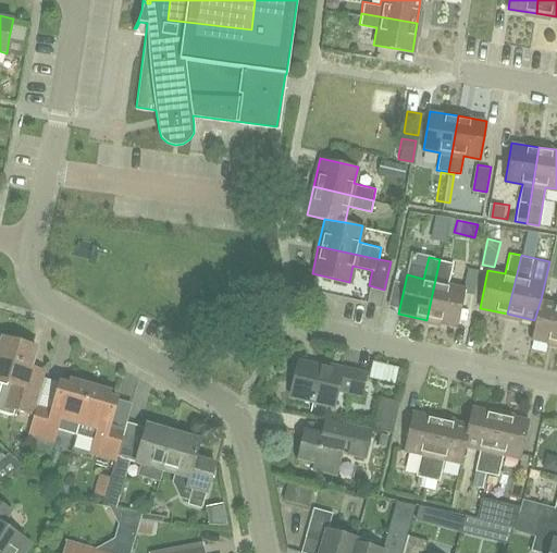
[(440,259),(426,320),(456,326),(463,287),(447,284),(452,262),(440,259)]
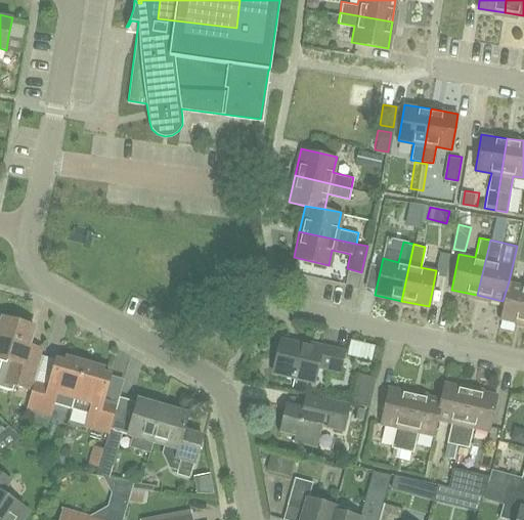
[(523,322),(523,282),(523,286),(509,282),(503,301),(499,317),(523,322)]
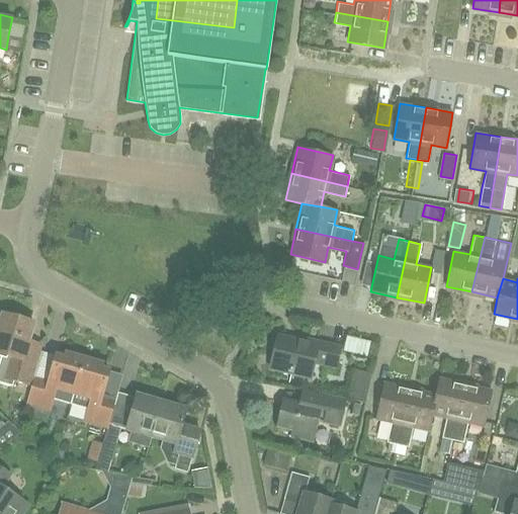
[(0,380),(11,383),(12,378),(29,383),(37,357),(24,353),(33,322),(3,313),(0,322),(0,352),(1,353),(0,355),(0,380)]
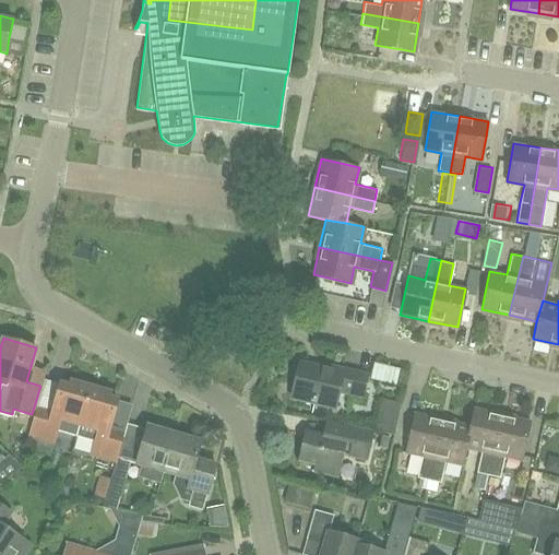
[(364,394),(368,373),(324,362),(323,366),(301,361),(294,396),(336,404),(340,389),(364,394)]
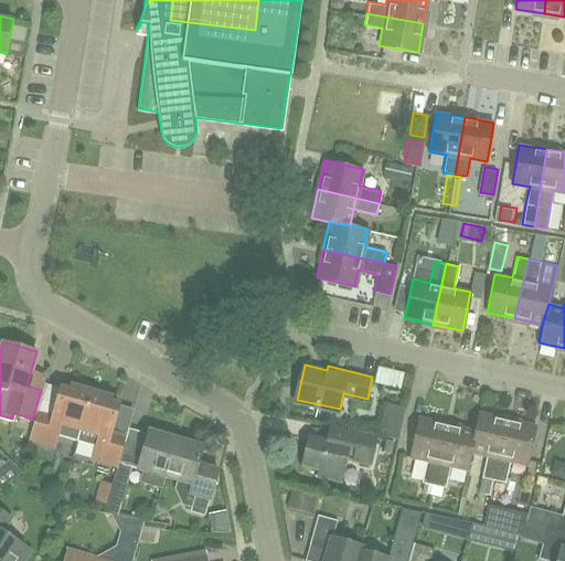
[(379,383),(406,390),(411,372),(383,366),(379,383)]
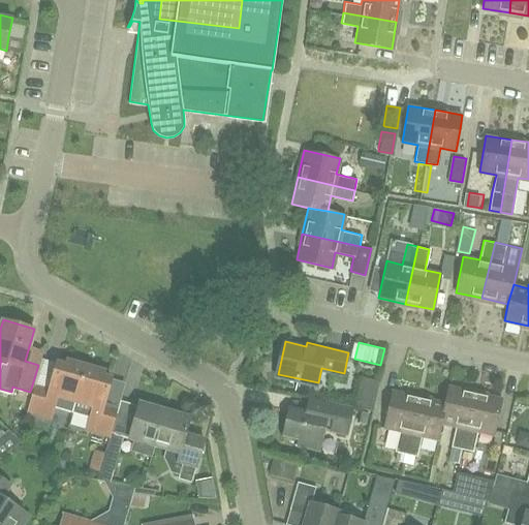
[(72,411),(86,364),(67,359),(66,364),(58,362),(51,388),(36,383),(28,410),(51,417),(54,405),(72,411)]
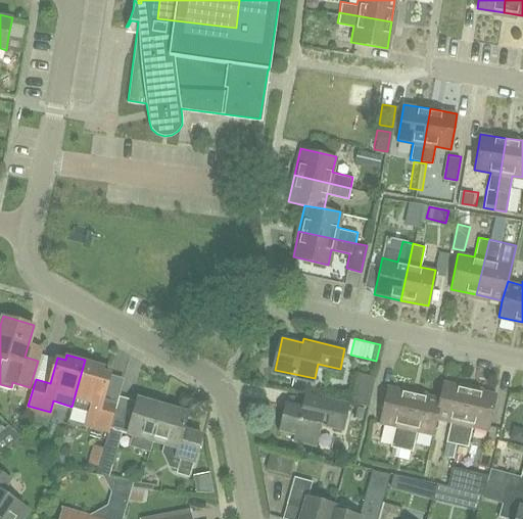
[(103,366),(85,360),(72,407),(90,412),(87,423),(108,429),(116,400),(103,397),(110,373),(102,370),(103,366)]
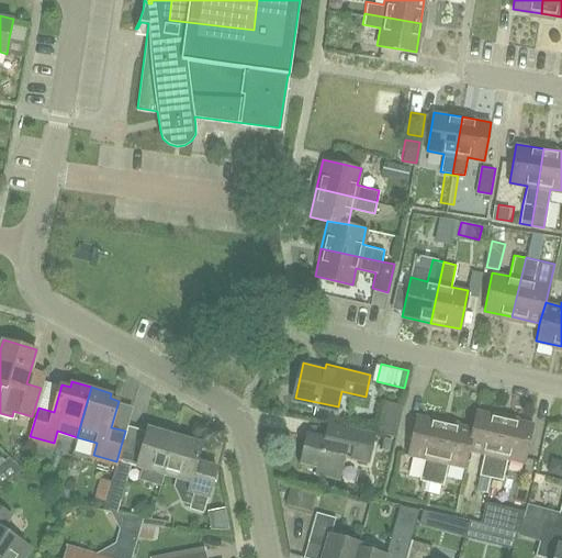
[(491,476),(504,416),(475,410),(472,427),(468,448),(483,452),(479,473),(480,473),(491,476)]
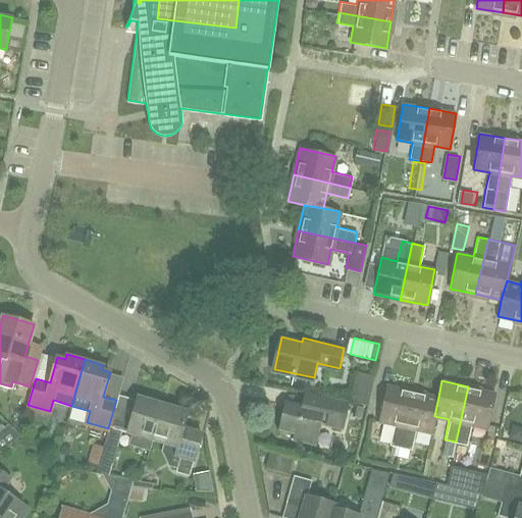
[(388,445),(400,447),(412,391),(385,384),(378,420),(394,424),(388,445)]
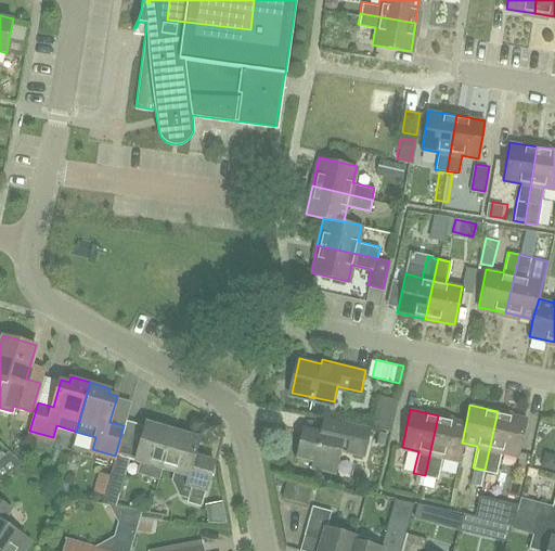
[(485,470),(497,473),(501,451),(517,456),(526,417),(498,411),(485,470)]
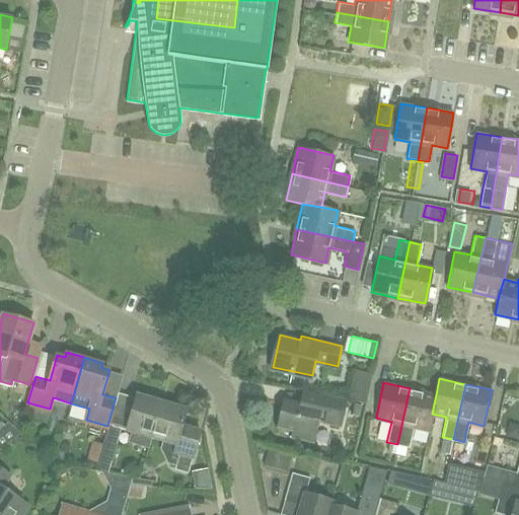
[(410,388),(397,444),(409,447),(413,427),(428,430),(432,414),(436,394),(410,388)]
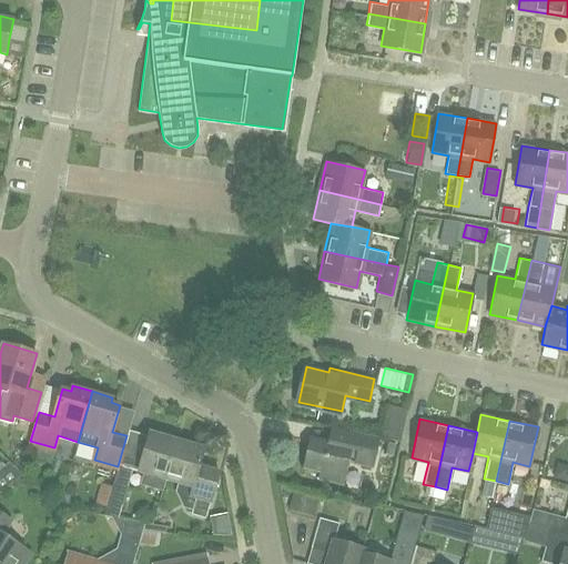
[(332,427),(328,442),(310,439),(304,466),(322,470),(320,477),(342,482),(347,460),(371,464),(376,437),(346,431),(332,427)]
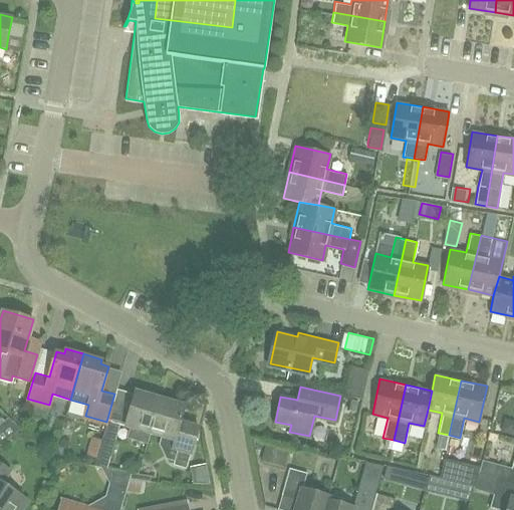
[(108,467),(120,424),(131,427),(127,439),(147,444),(151,432),(160,398),(135,391),(131,407),(126,409),(115,406),(111,421),(107,420),(94,464),(108,467)]
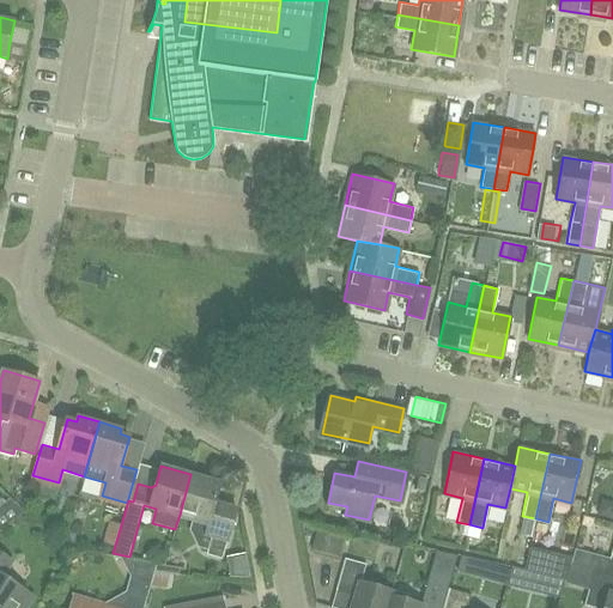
[(190,474),(180,515),(193,520),(192,527),(201,543),(210,546),(208,549),(223,554),(236,508),(216,502),(220,482),(190,474)]
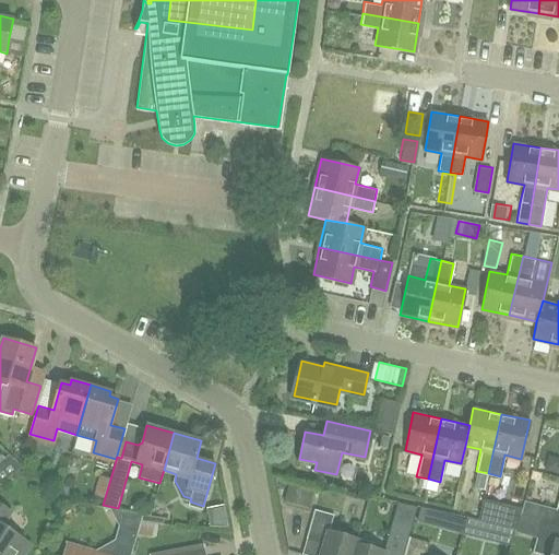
[(9,453),(0,460),(0,484),(23,467),(9,453)]
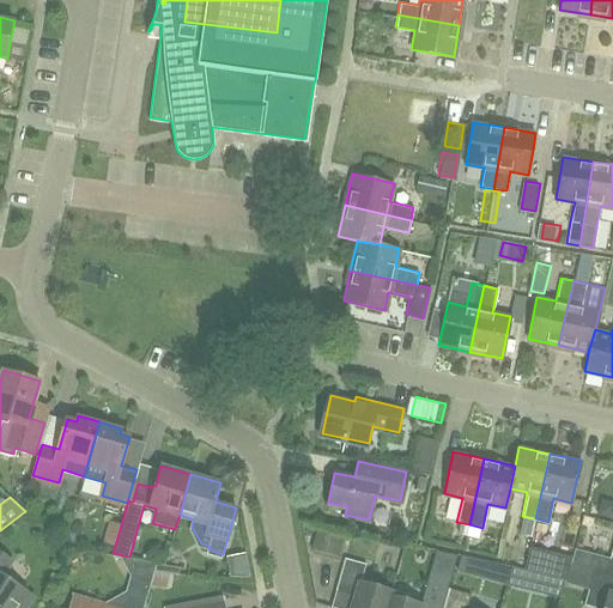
[(122,522),(110,518),(104,541),(116,543),(122,522)]
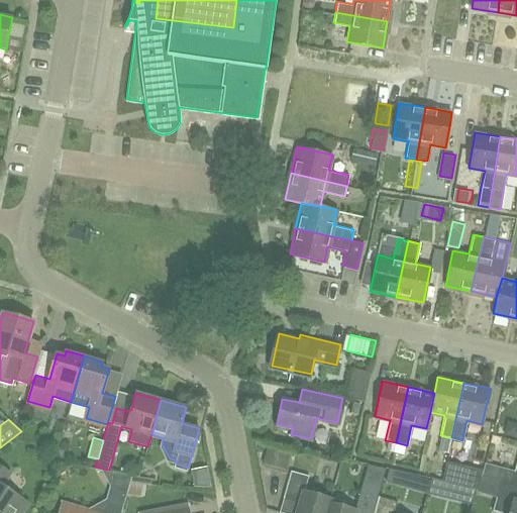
[(269,464),(289,471),(295,452),(275,445),(269,464)]
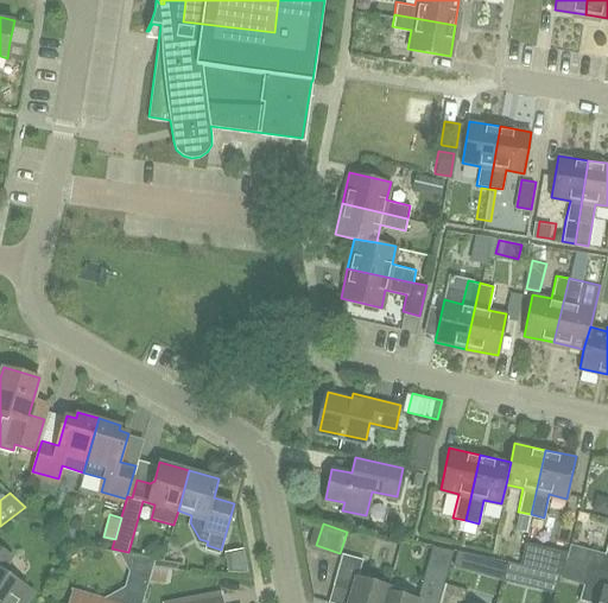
[(570,543),(569,550),(567,557),(588,564),(601,567),(605,552),(570,543)]
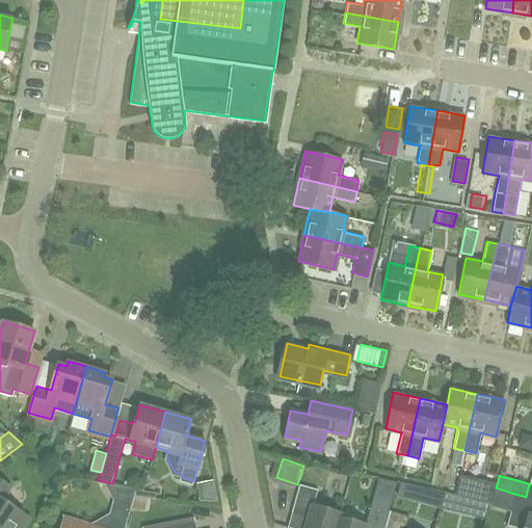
[(338,519),(335,527),(382,527),(392,500),(398,480),(378,476),(364,526),(338,519)]
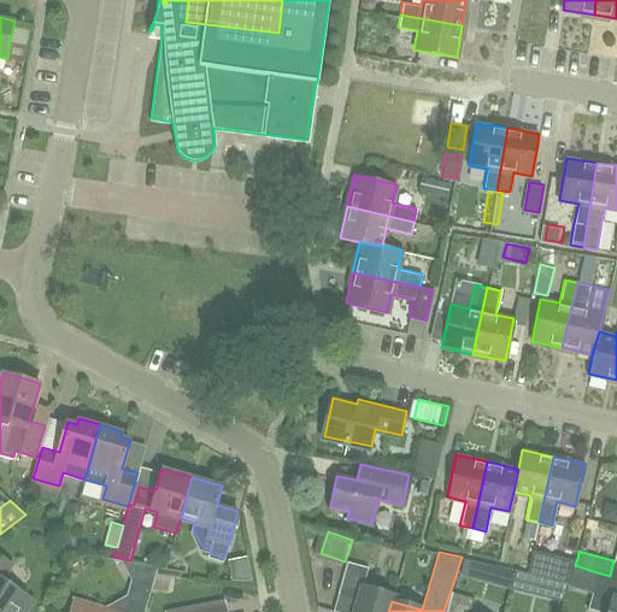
[(0,555),(0,611),(24,611),(34,599),(3,578),(12,564),(0,555)]
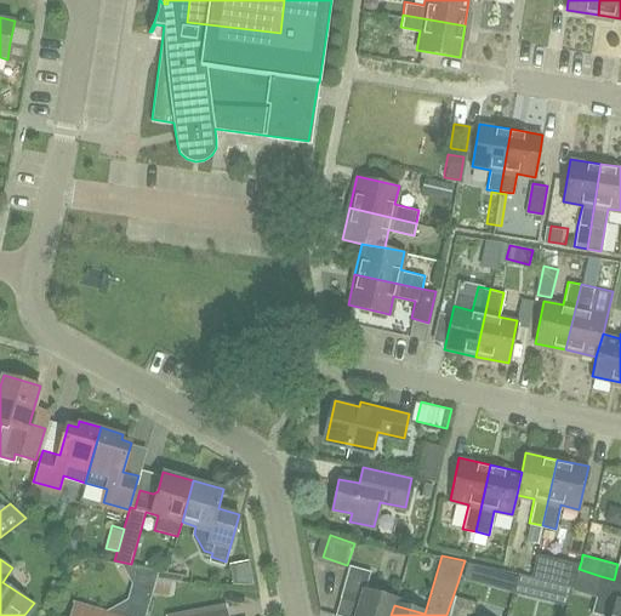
[(391,615),(394,605),(396,602),(365,592),(371,570),(349,564),(340,595),(360,602),(355,615),(391,615)]
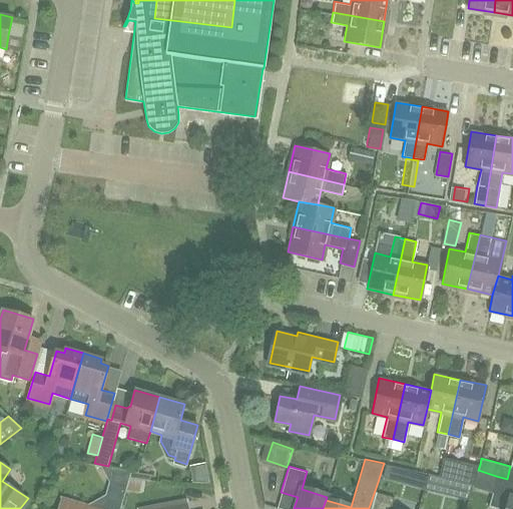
[(104,495),(84,506),(61,499),(57,508),(120,508),(131,472),(100,467),(108,482),(104,495)]
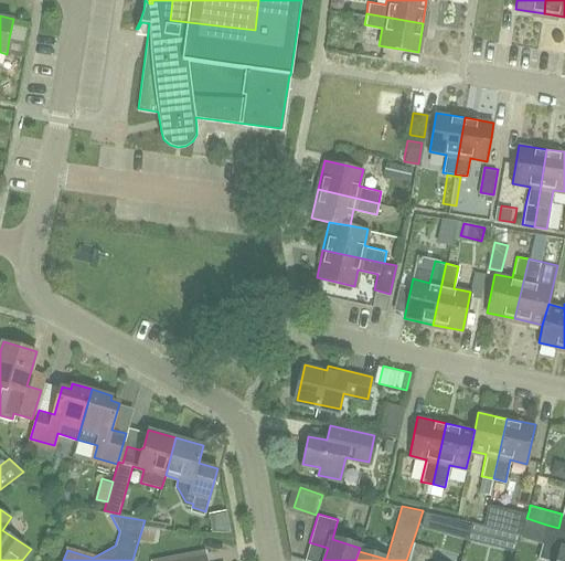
[(147,525),(144,539),(161,543),(164,528),(147,525)]
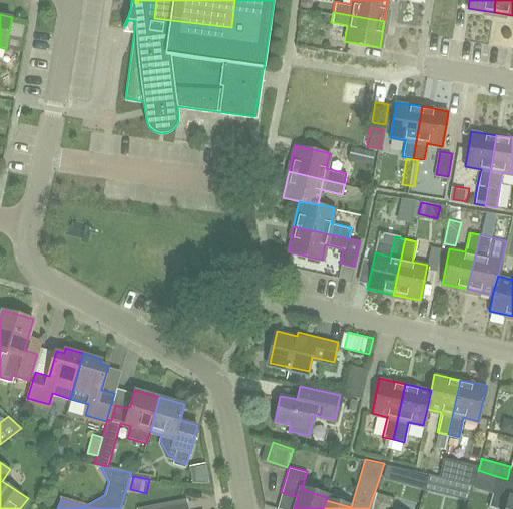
[(512,508),(512,480),(507,479),(496,476),(493,489),(488,505),(502,508),(512,508)]
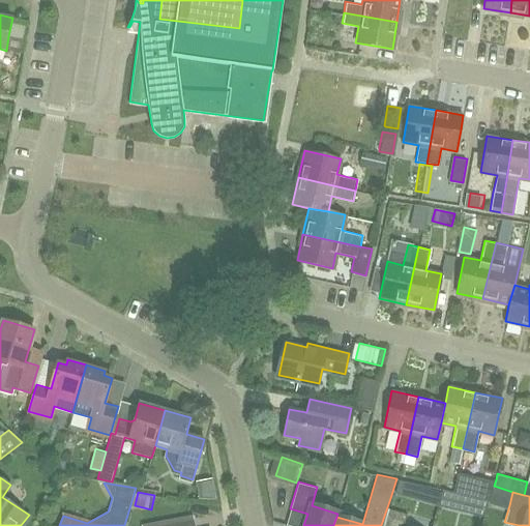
[(390,498),(381,525),(403,525),(407,513),(395,509),(398,501),(390,498)]
